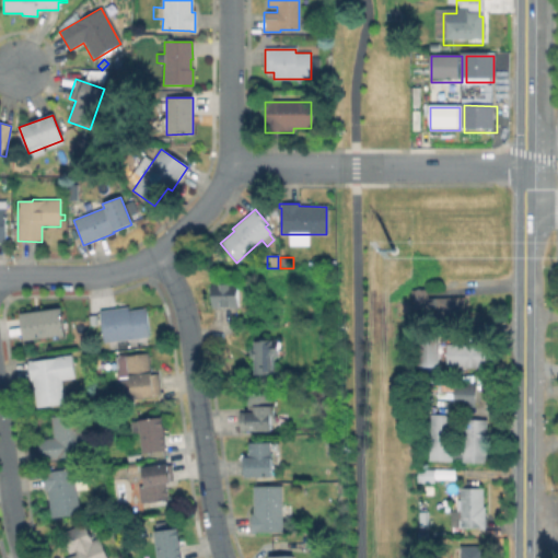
[(425,291),(425,299),(463,299),(463,317),(444,317),(444,320),(437,320),(437,311),(411,311),(411,291),(425,291)]
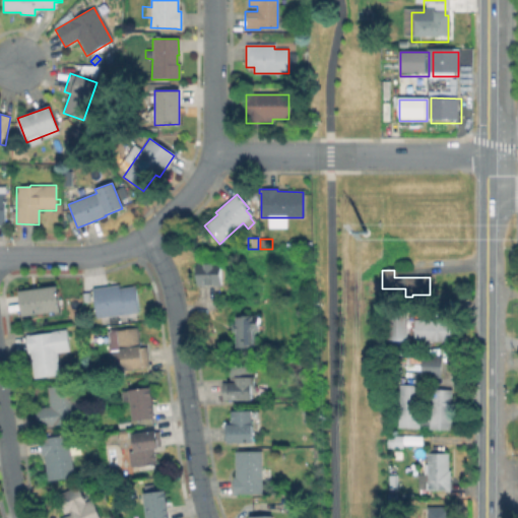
[(119,285),(119,288),(135,286),(138,313),(95,318),(92,288),(119,285)]
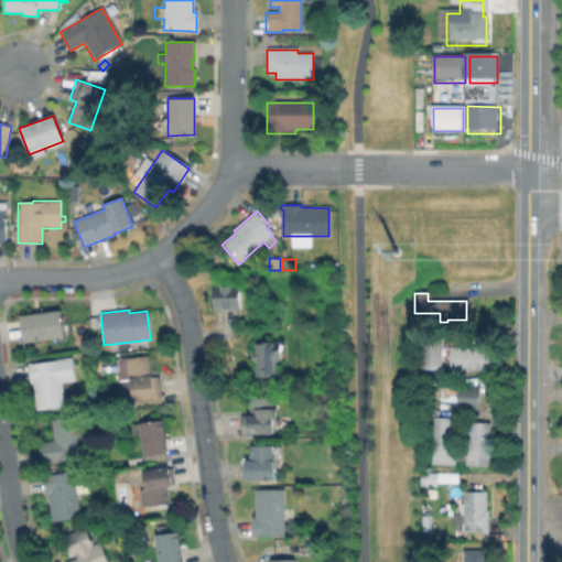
[(65,337),(24,343),(20,316),(61,311),(65,337)]
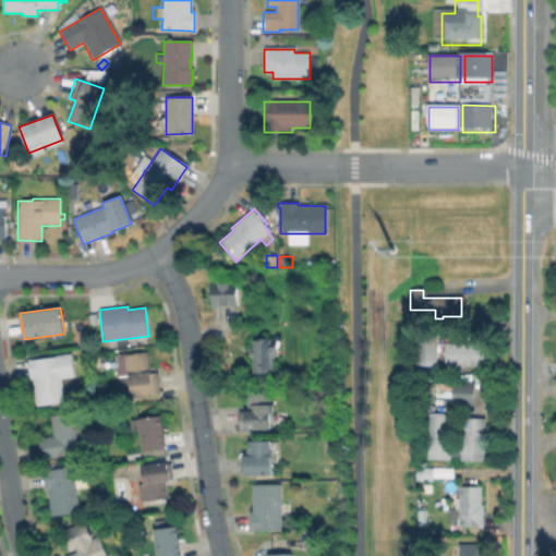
[(249,340),(250,375),(269,374),(268,357),(275,355),(274,339),(249,340)]
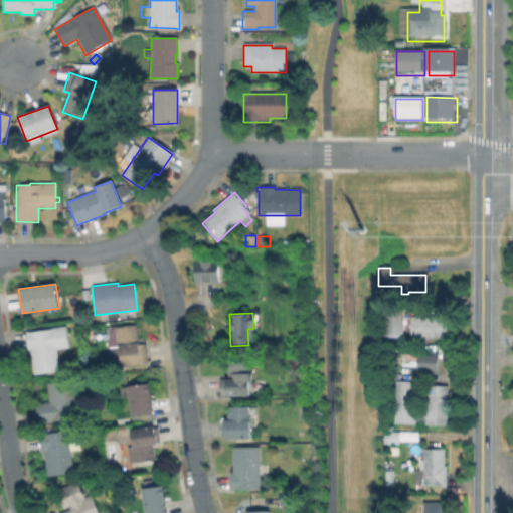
[(402,316),(402,339),(383,339),(383,316),(402,316)]
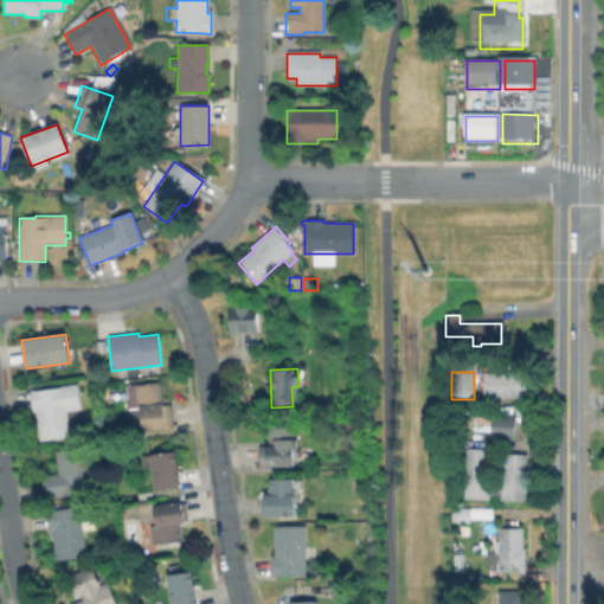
[(525,378),(525,400),(484,400),(484,378),(525,378)]
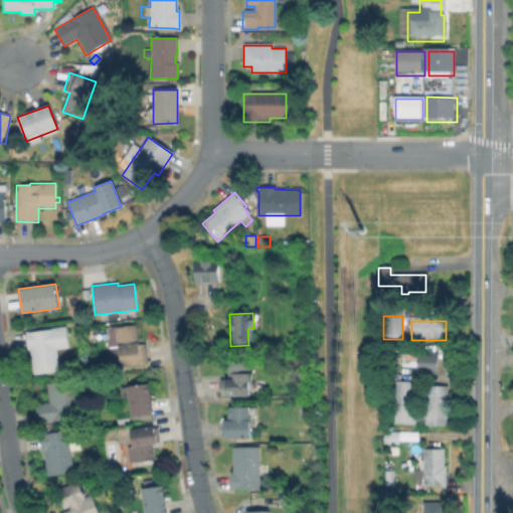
[(136,326),(137,343),(149,343),(150,364),(122,367),(120,356),(110,356),(108,328),(136,326)]
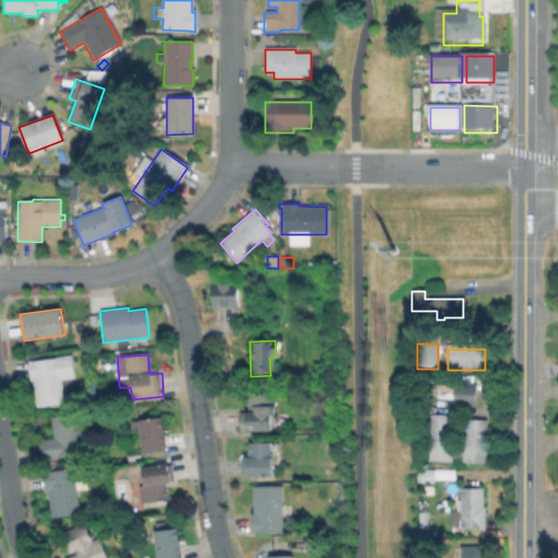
[(73,379),(61,381),(64,404),(36,408),(32,381),(31,381),(27,362),(71,356),(73,379)]
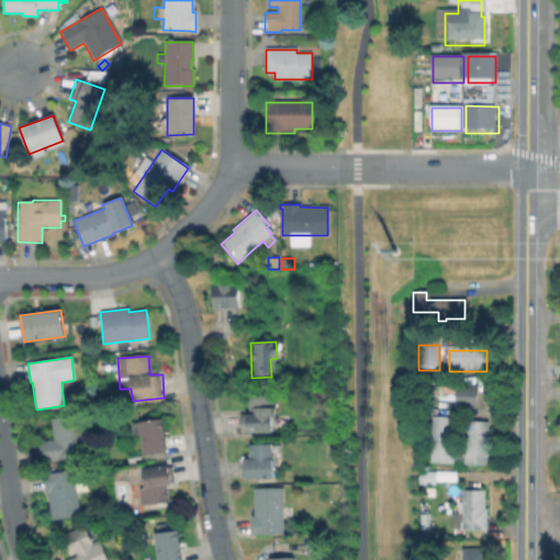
[(275,405),(273,434),(238,434),(238,411),(248,411),(249,395),(271,395),(271,405),(275,405)]
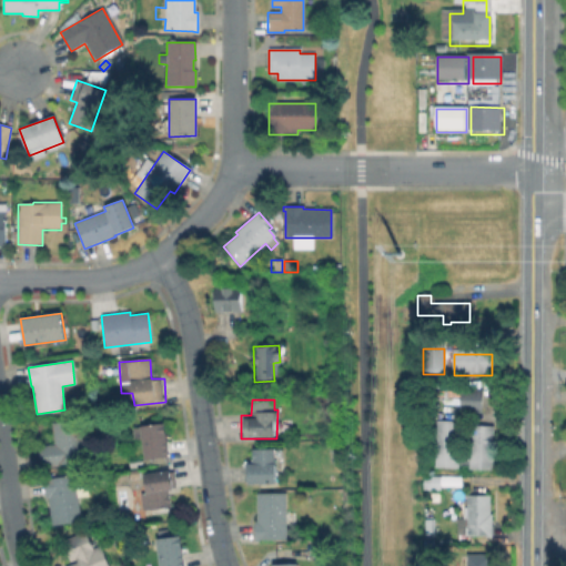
[(89,462),(40,468),(38,447),(53,445),(51,424),(83,420),(89,462)]
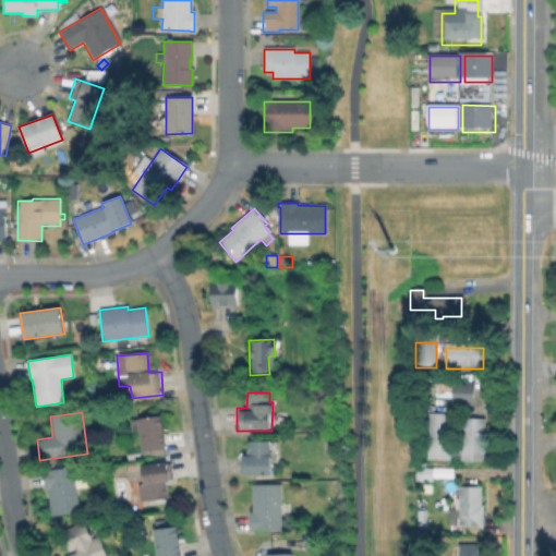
[(446,461),(447,414),(424,414),(423,460),(446,461)]
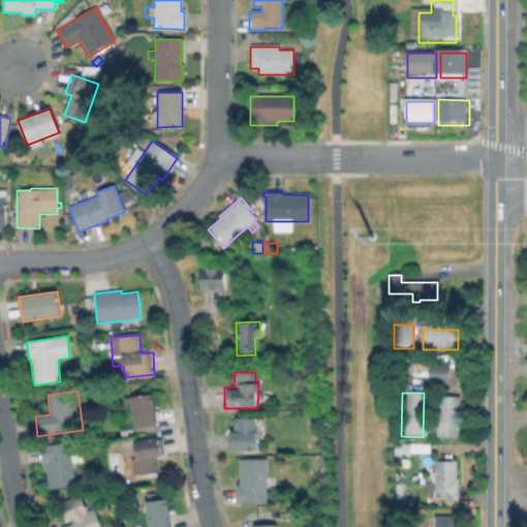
[(156,426),(134,428),(130,397),(152,394),(156,426)]
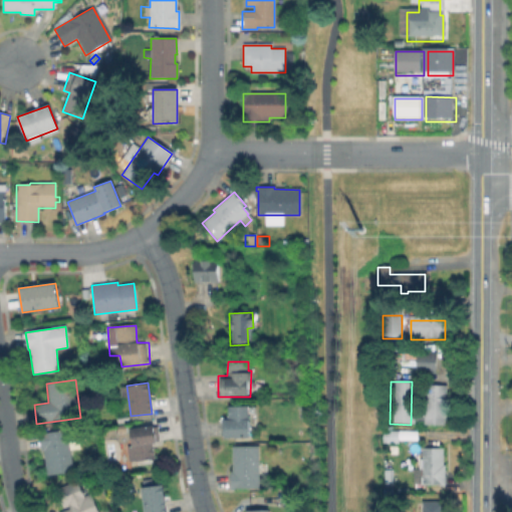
[(443,386),(423,386),(422,426),(442,426),(443,386)]
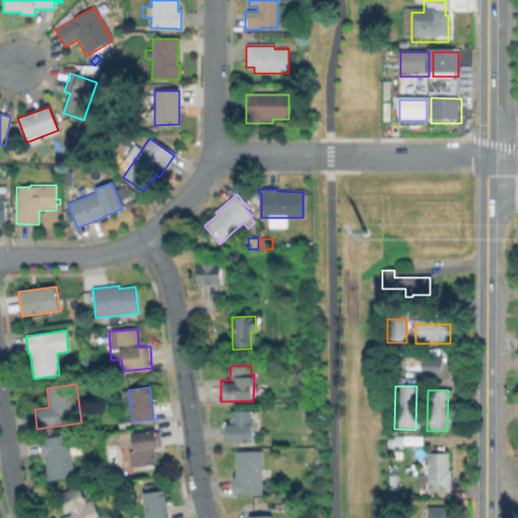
[(250,411),(250,425),(251,425),(252,443),(224,443),(223,427),(232,427),(231,411),(250,411)]
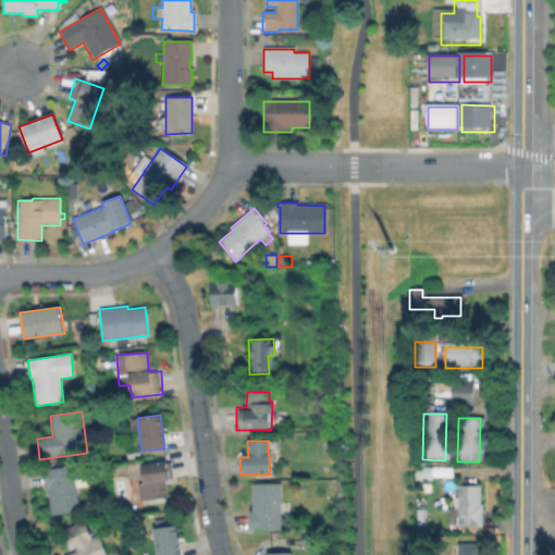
[(137,467),(126,469),(125,461),(136,460),(137,467)]
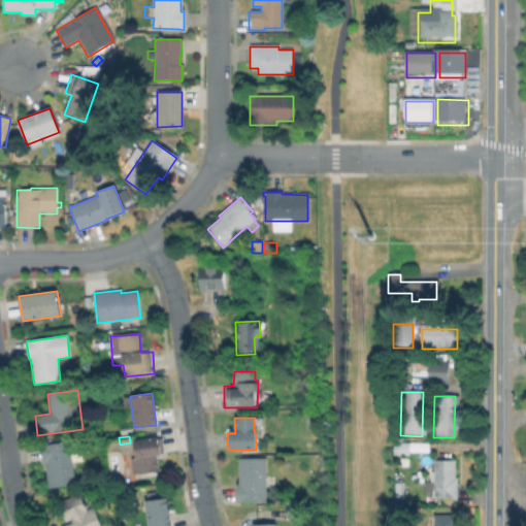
[(157,471),(138,474),(138,473),(132,474),(130,459),(135,458),(134,441),(161,437),(163,454),(155,455),(157,471)]
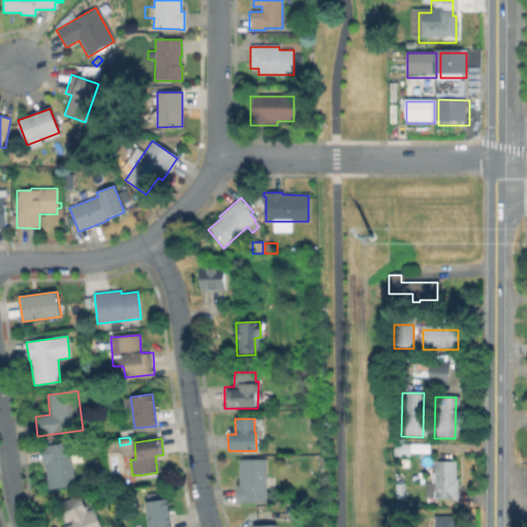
[(68,442),(74,487),(48,490),(44,465),(41,465),(39,446),(68,442)]
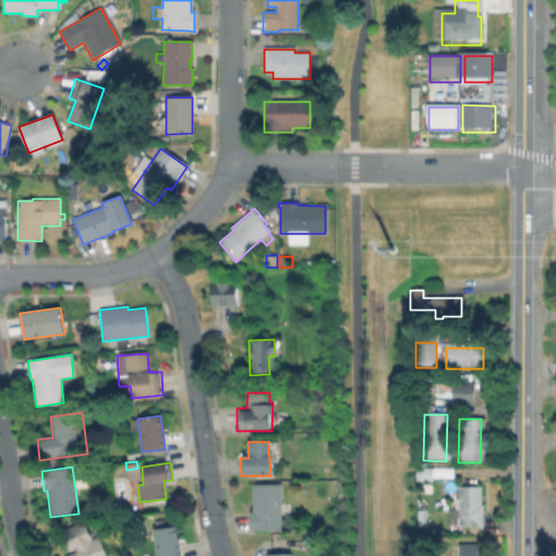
[(432,471),(432,482),(418,482),(418,471),(432,471)]
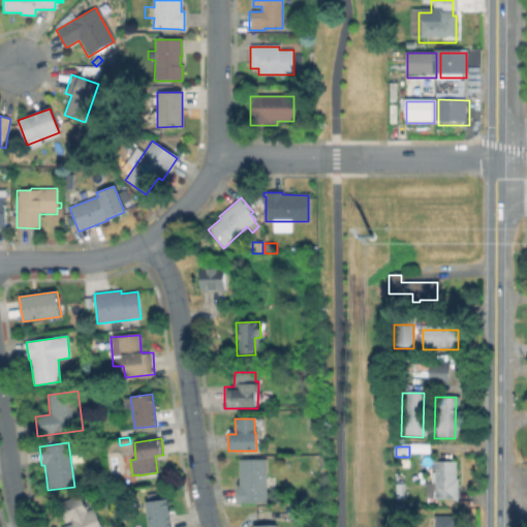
[(266,460),(266,502),(241,503),(241,505),(237,505),(236,486),(239,486),(239,460),(266,460)]
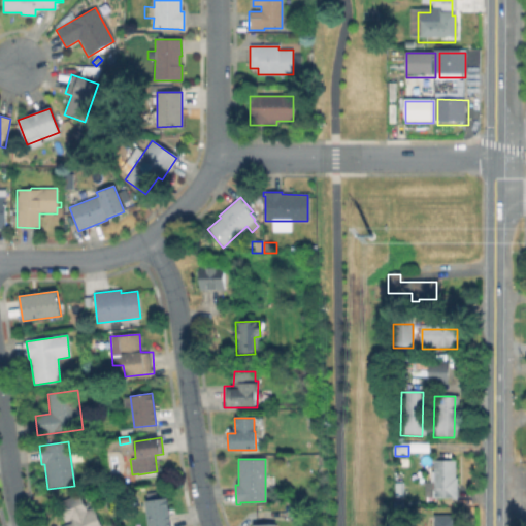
[(456,480),(456,499),(433,499),(433,460),(454,460),(454,480),(456,480)]
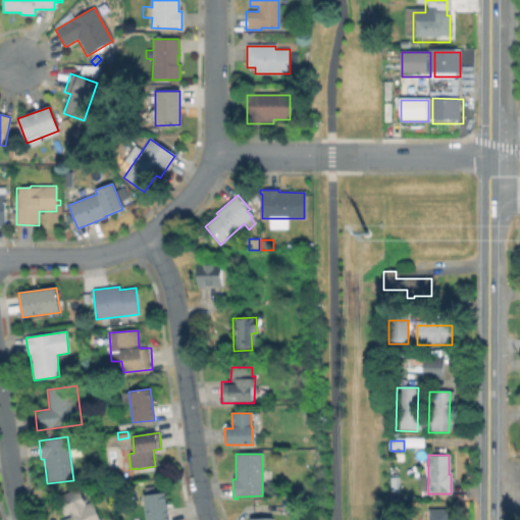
[(79,488),(86,505),(92,502),(99,519),(65,519),(71,517),(69,514),(64,516),(56,498),(79,488)]
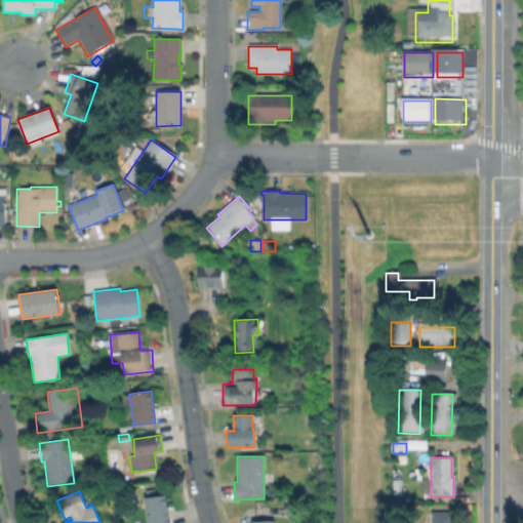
[(147,522),(144,498),(166,496),(168,522),(147,522)]
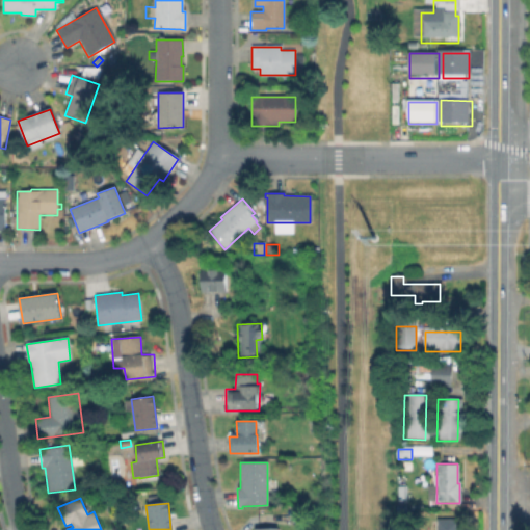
[(458,520),(458,529),(436,529),(436,519),(458,520)]
